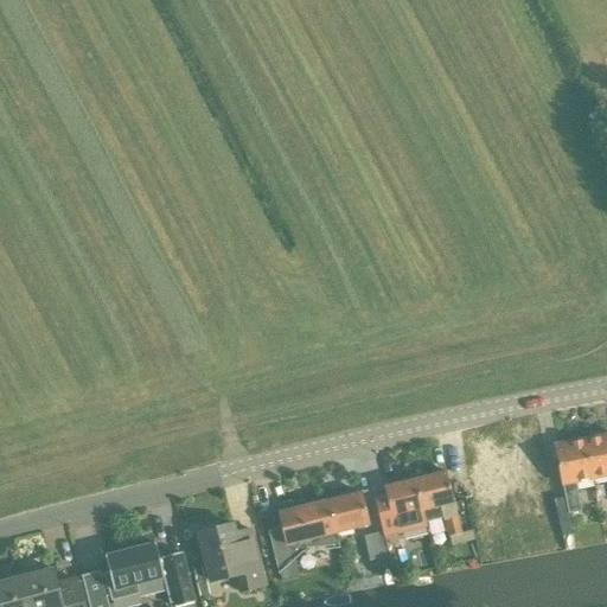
[(606,435),(585,441),(587,457),(592,478),(606,474),(606,435)]
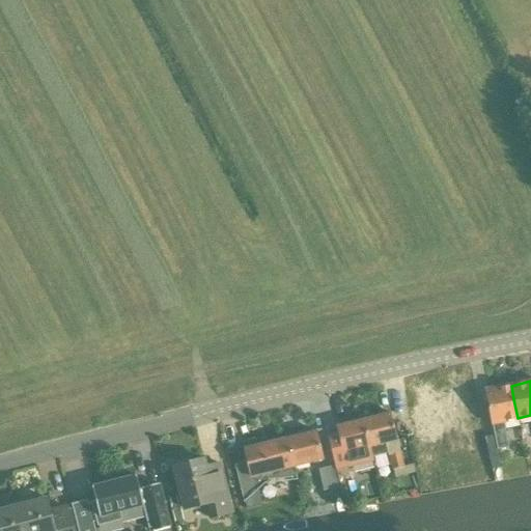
[(513,399),(511,386),(484,391),(494,436),(485,437),(491,456),(491,457),(497,455),(496,450),(508,448),(503,421),(518,418),(513,399)]
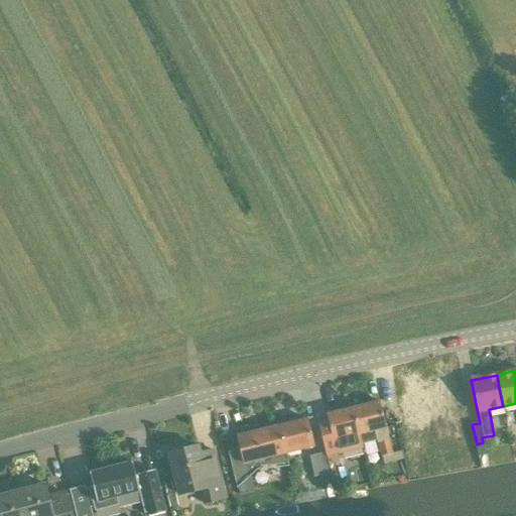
[(449,383),(424,389),(438,444),(461,438),(462,446),(477,443),(472,424),(469,411),(457,414),(449,383)]
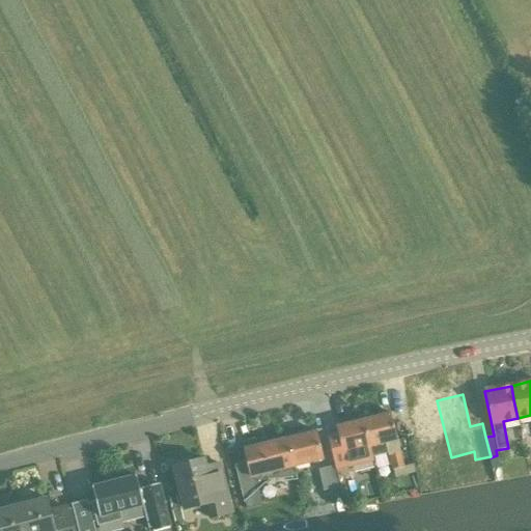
[(420,439),(408,441),(416,474),(430,471),(427,458),(449,453),(450,457),(451,457),(437,400),(412,407),(420,439)]
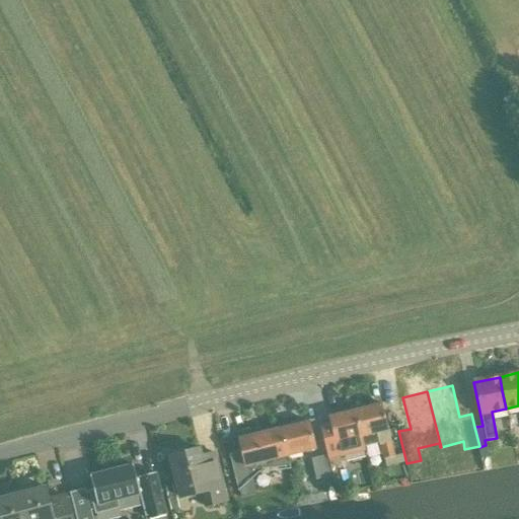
[(378,443),(376,433),(387,430),(380,403),(354,410),(361,437),(360,437),(361,439),(363,446),(378,443)]
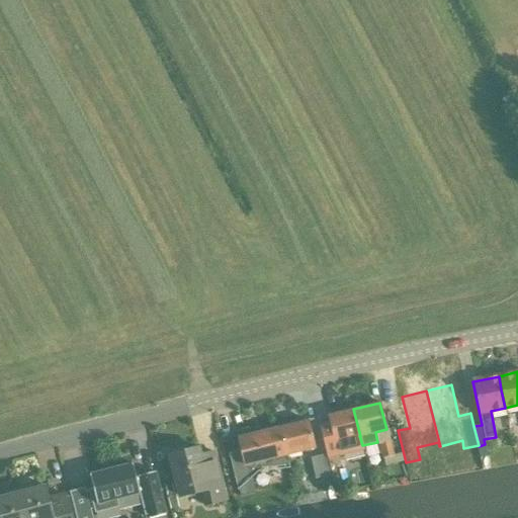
[(360,436),(353,409),(327,415),(328,422),(319,424),(328,460),(364,451),(362,445),(360,438),(359,436),(360,436)]
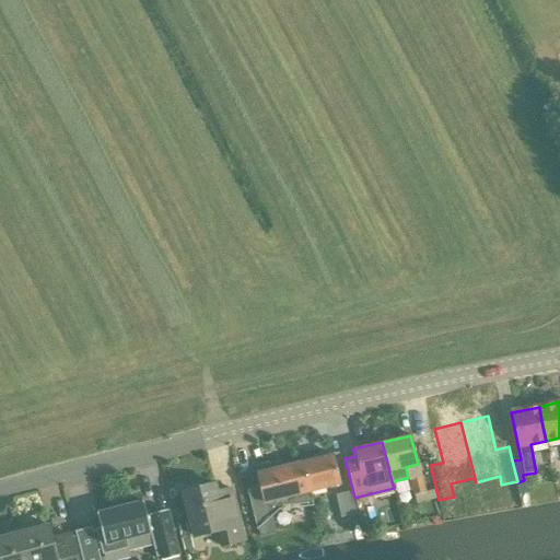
[(305,474),(310,491),(339,485),(331,455),(303,463),(305,474)]
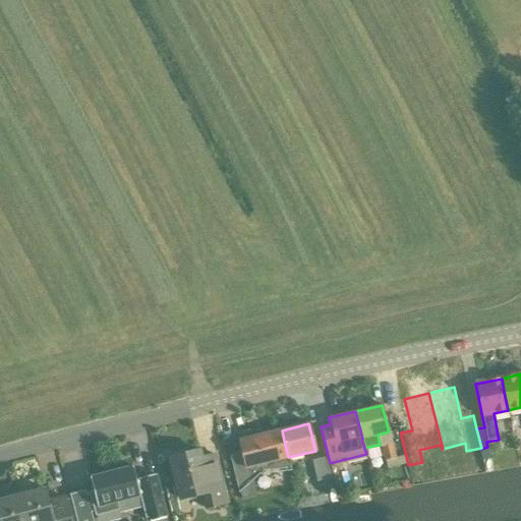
[(290,471),(287,458),(288,457),(284,441),(282,430),(254,437),(254,439),(238,443),(241,454),(229,457),(238,494),(262,470),(288,468),(289,471),(290,471)]
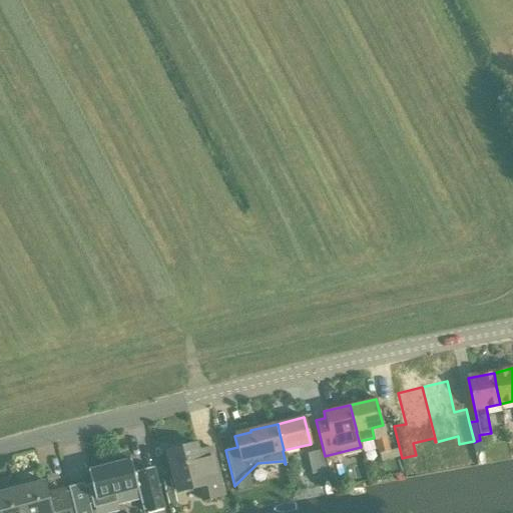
[(378,453),(388,450),(385,437),(375,440),(378,453)]
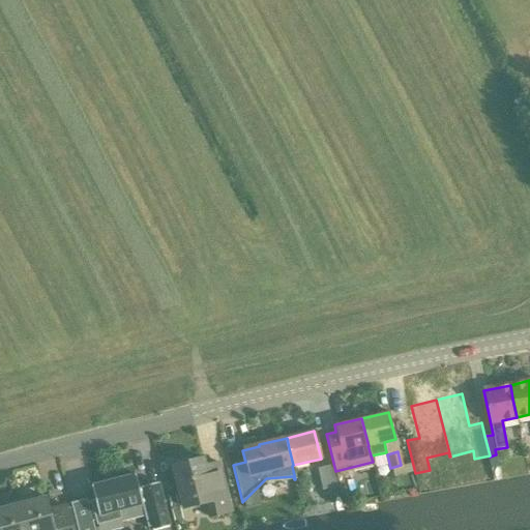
[(208,516),(230,510),(219,469),(206,472),(202,457),(172,464),(182,506),(207,500),(210,513),(208,514),(208,516)]
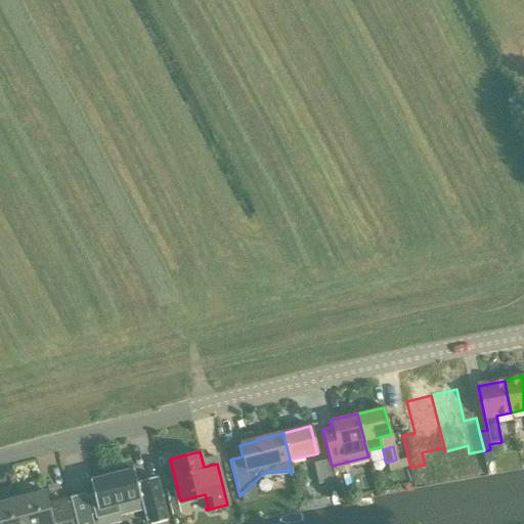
[(86,494),(71,498),(77,523),(93,523),(92,516),(95,515),(96,519),(119,513),(118,506),(141,499),(146,522),(149,521),(149,523),(155,523),(168,521),(157,478),(137,483),(134,470),(90,481),(93,495),(94,495),(92,496),(91,496),(91,497),(87,498),(86,494)]
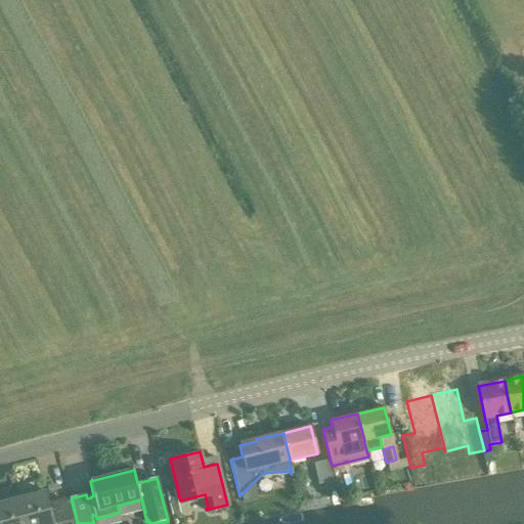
[(31,492),(19,495),(26,523),(70,523),(64,503),(48,508),(44,491),(32,494),(31,492)]
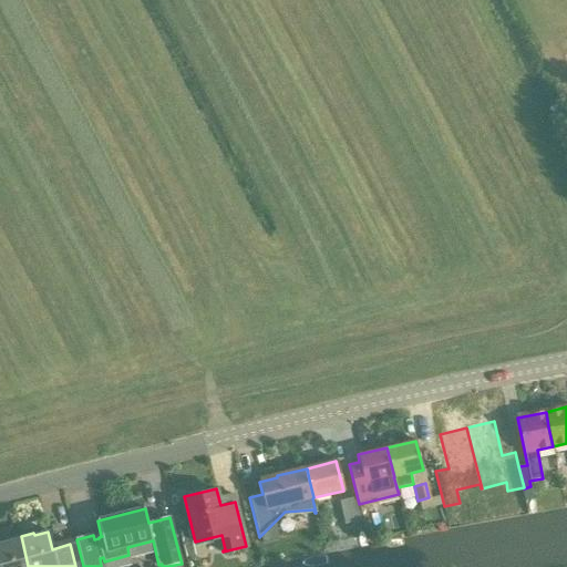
[(28,566),(21,536),(8,539),(8,542),(0,544),(0,566),(28,566)]
